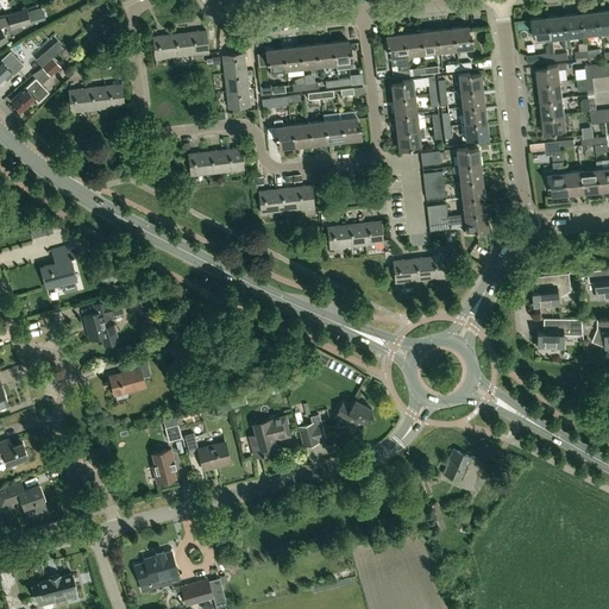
[(27,8),(7,13),(7,14),(10,23),(12,29),(31,23),(29,11),(27,8)]
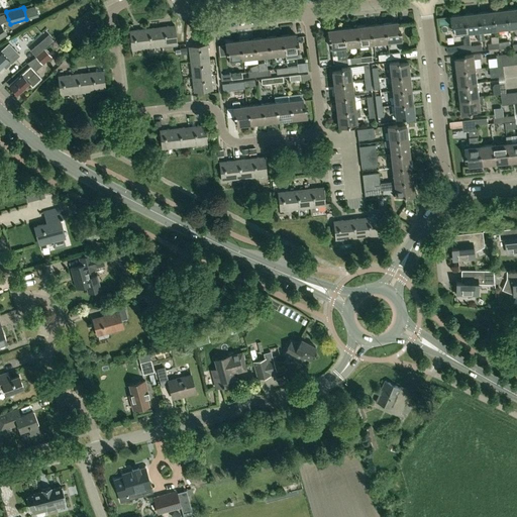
[(510,18),(511,27),(516,25),(516,7),(507,9),(508,18),(510,18)]
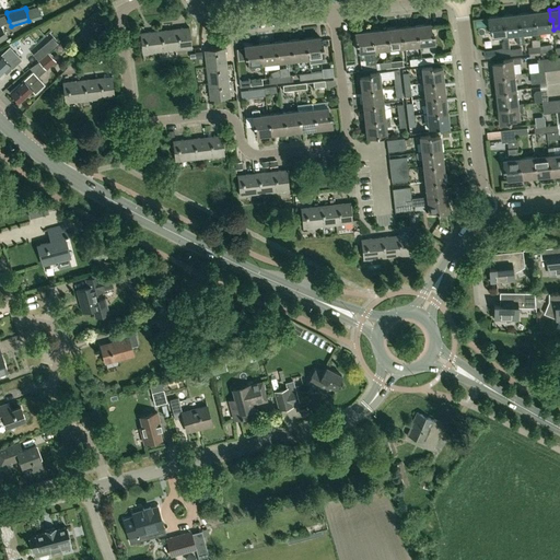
[(538,31),(553,30),(552,20),(550,20),(549,10),(534,11),(536,21),(537,21),(538,31)]
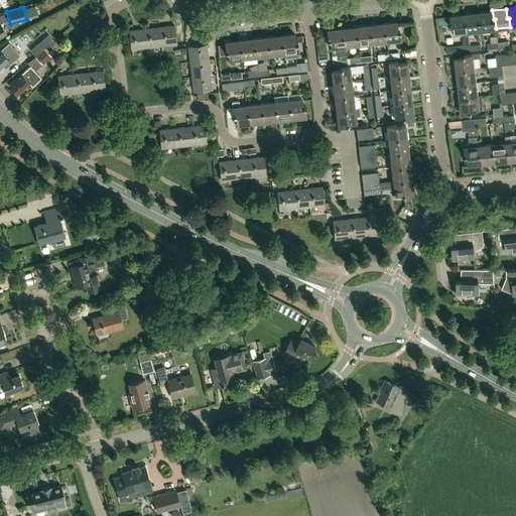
[(38,10),(27,15),(30,21),(41,15),(38,10)]
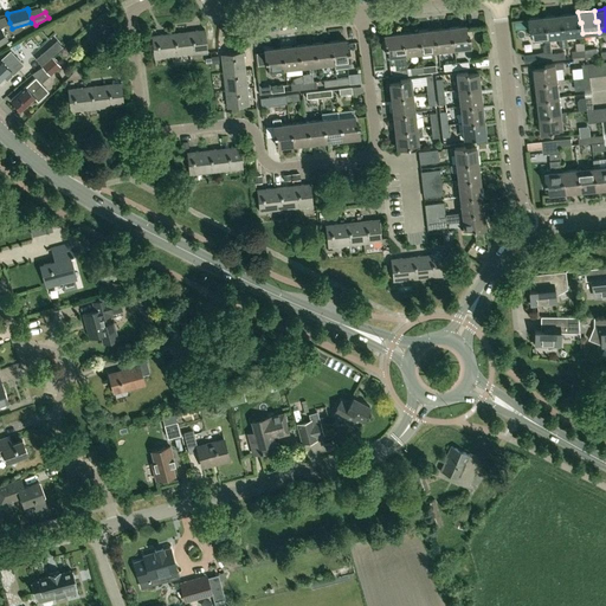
[(567,36),(582,33),(581,23),(580,23),(578,12),(562,14),(563,25),(566,25),(567,36)]
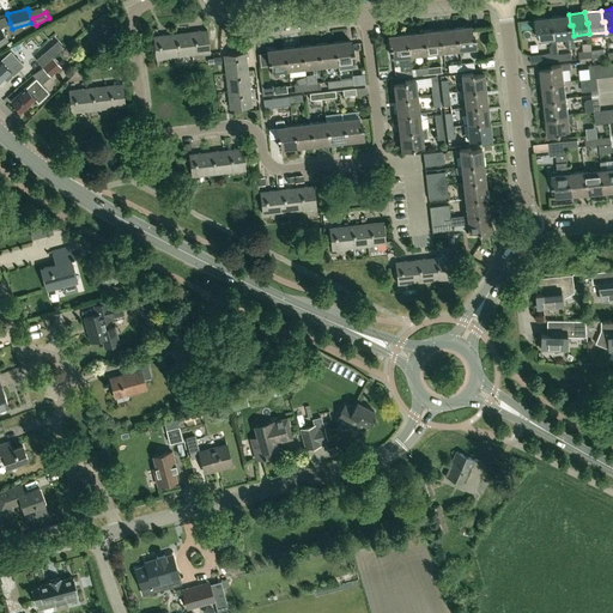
[(575,47),(574,36),(572,25),(570,25),(569,14),(552,16),(553,26),(556,26),(557,37),(565,37),(566,48),(575,47)]
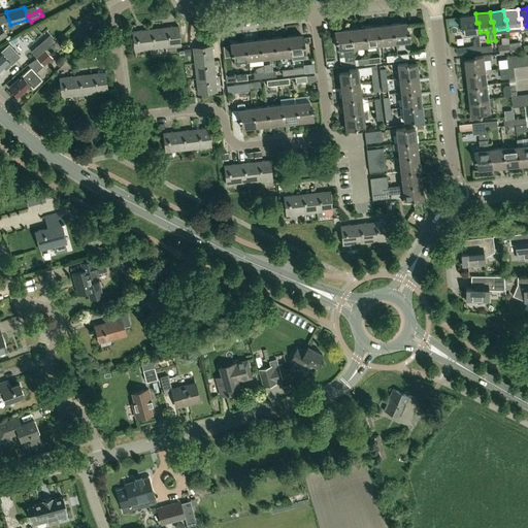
[(479,23),(476,23),(475,13),(461,15),(462,26),(464,26),(465,34),(474,33),(475,37),(473,39),(474,44),(470,45),(471,53),(482,52),(481,45),(482,45),(480,32),(479,23)]
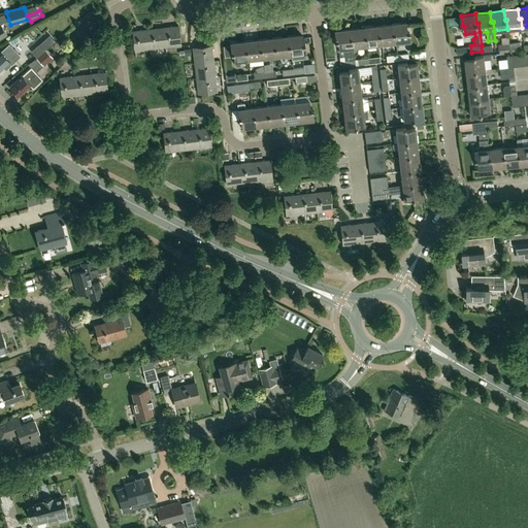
[(395,33),(396,42),(410,40),(409,30),(407,31),(406,22),(392,24),(393,33),(395,33)]
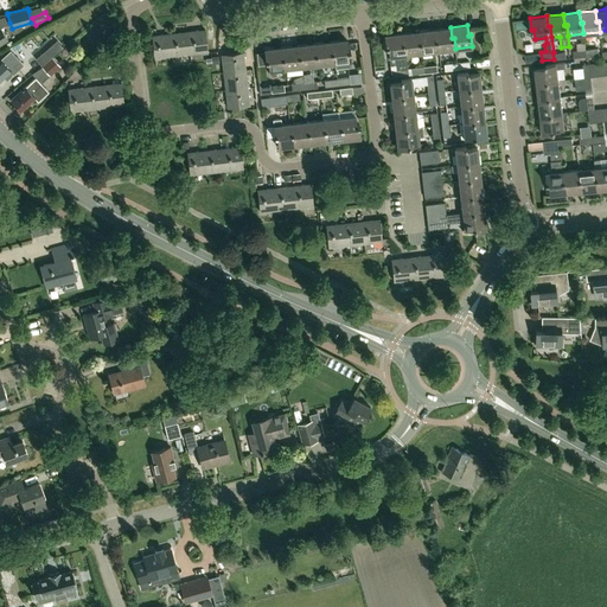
[(439,50),(455,49),(454,38),(452,38),(451,27),(433,29),(435,39),(438,39),(439,50)]
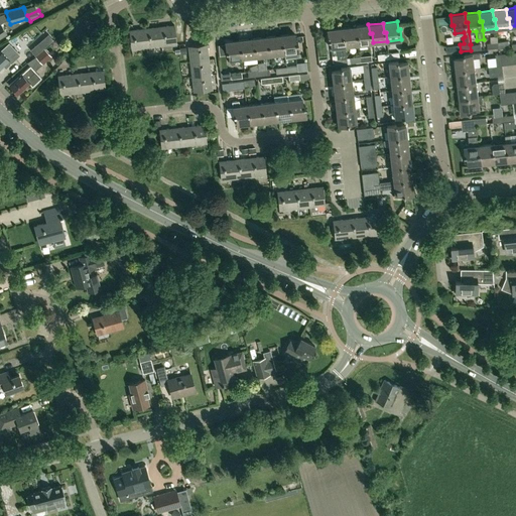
[(359,44),(373,42),(372,33),(370,33),(368,24),(355,26),(356,35),(358,35),(359,44)]
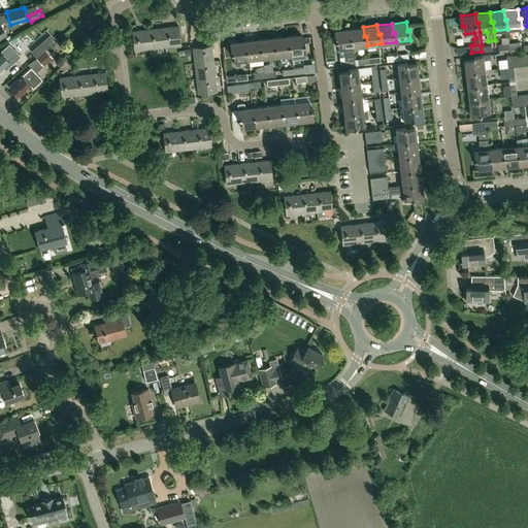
[(163,27),(165,45),(180,43),(178,26),(163,27)]
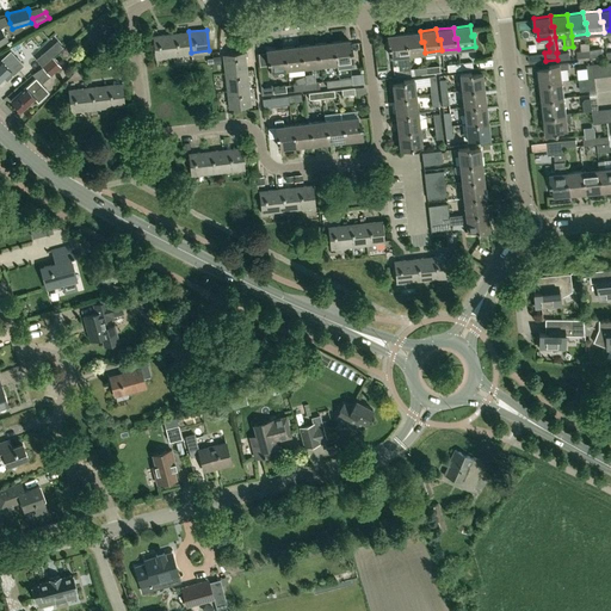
[(173,55),(191,53),(189,31),(171,34),(173,55)]
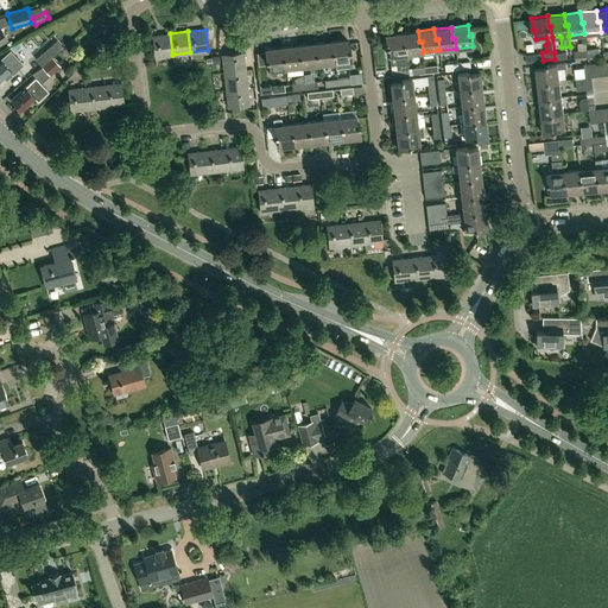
[(406,55),(423,52),(422,42),(419,42),(418,31),(401,33),(403,44),(405,44),(406,55)]
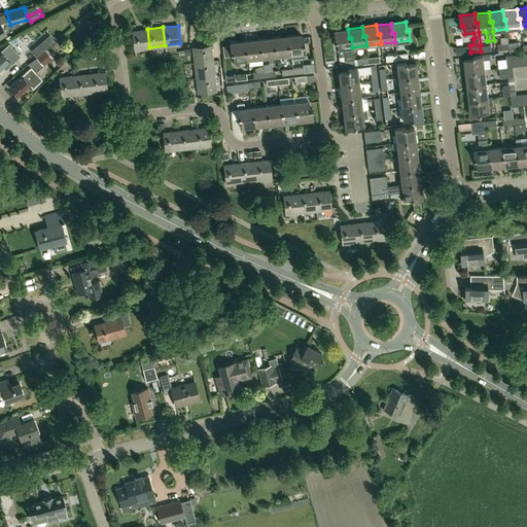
[(42,28),(34,31),(37,41),(45,38),(42,28)]
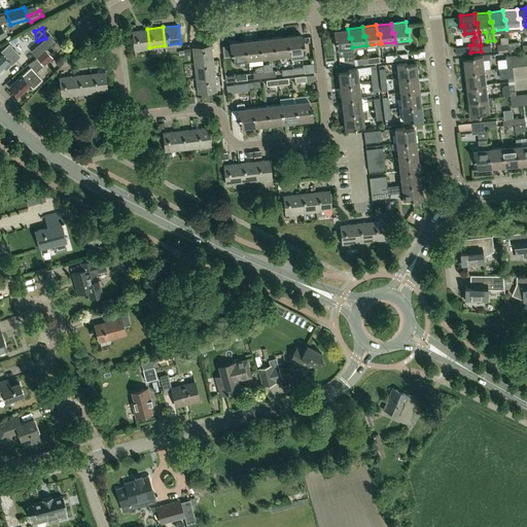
[(134,49),(149,47),(147,29),(131,31),(134,49)]
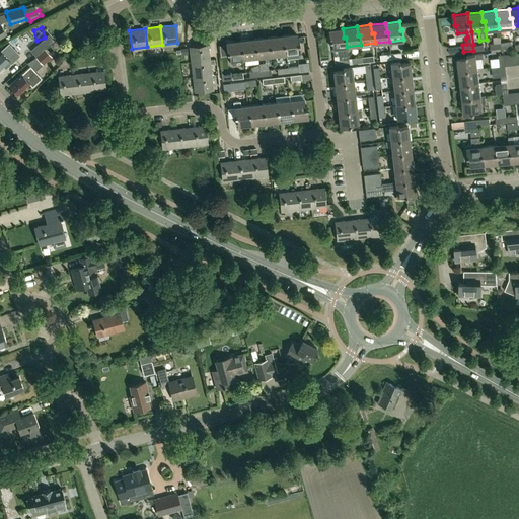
[(347,47),(346,38),(344,38),(343,28),(328,30),(329,40),(331,40),(332,48),(340,48),(341,59),(334,60),(335,66),(349,64),(347,47)]
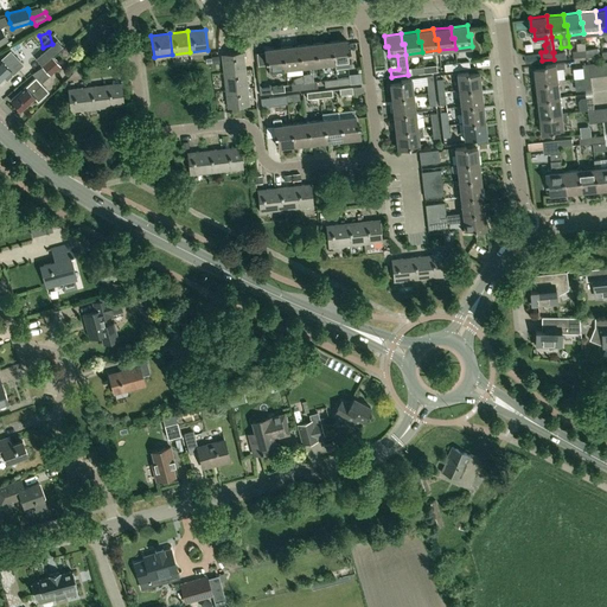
[(18,48),(23,57),(43,48),(38,38),(18,48)]
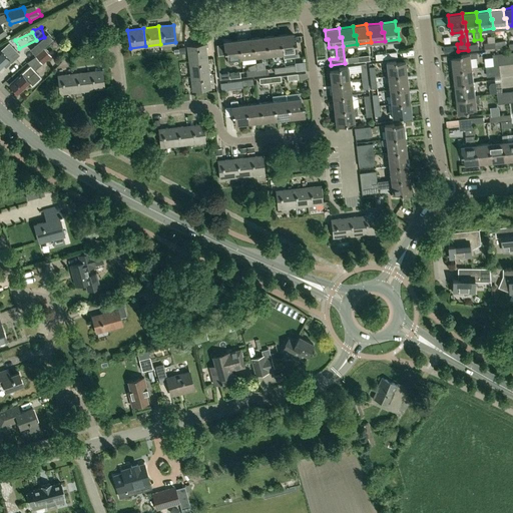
[(282,44),(283,52),(284,58),(298,56),(297,51),(298,51),(297,42),(294,42),(293,33),(279,34),(281,44),(282,44)]
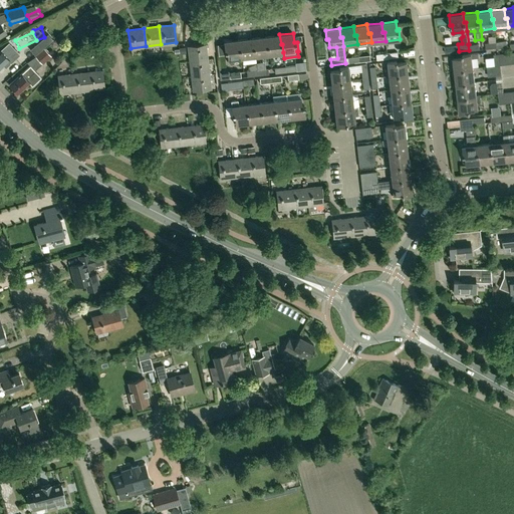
[(269,54),(283,52),(282,44),(281,44),(279,34),(265,36),(267,46),(268,45),(269,54)]
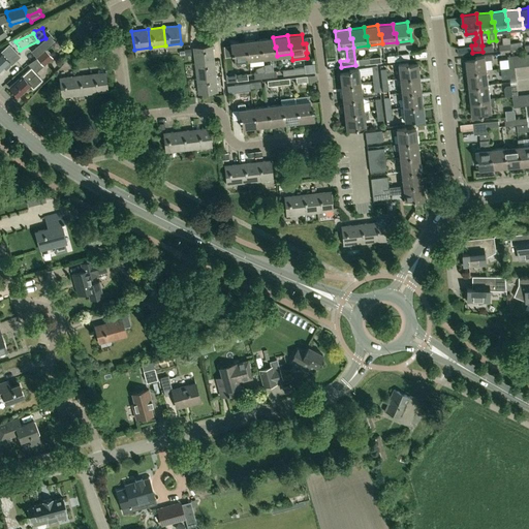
[(262,58),(277,56),(276,47),(275,48),(273,37),(259,39),(260,49),(261,49),(262,58)]
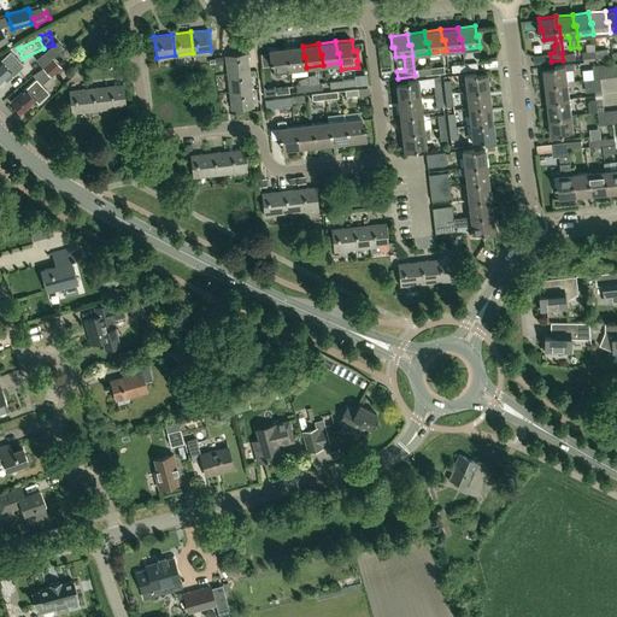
[(289,69),(306,68),(305,57),(304,57),(303,46),(286,47),(287,59),(288,59),(289,69)]
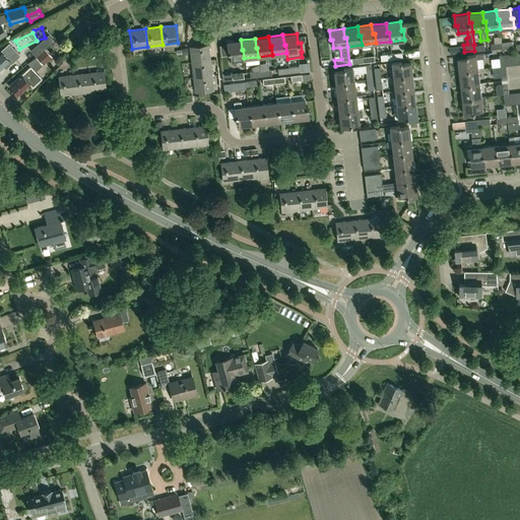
[(230,60),(244,58),(243,50),(242,50),(241,40),(225,42),(228,55),(230,55),(230,60)]
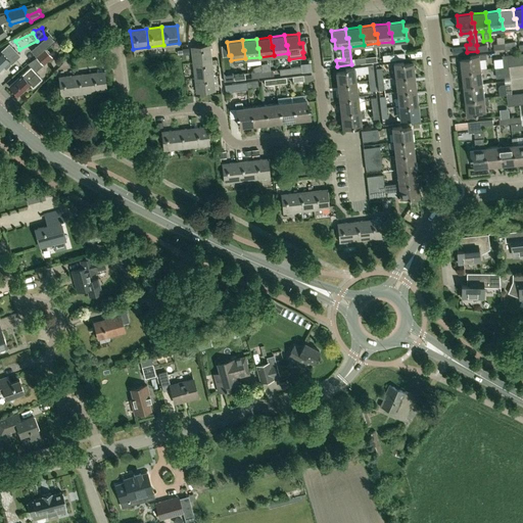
[(42,42),(32,51),(36,56),(45,49),(47,47),(42,42)]
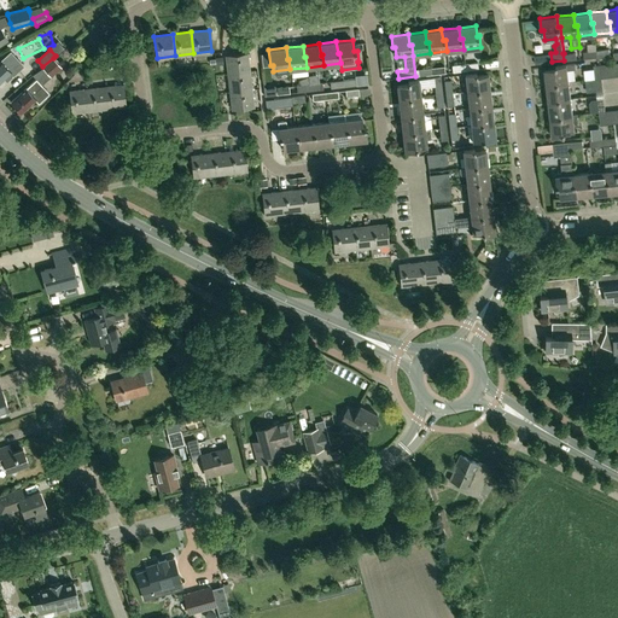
[(7,80),(23,64),(11,51),(1,59),(0,59),(0,81),(5,77),(7,80)]
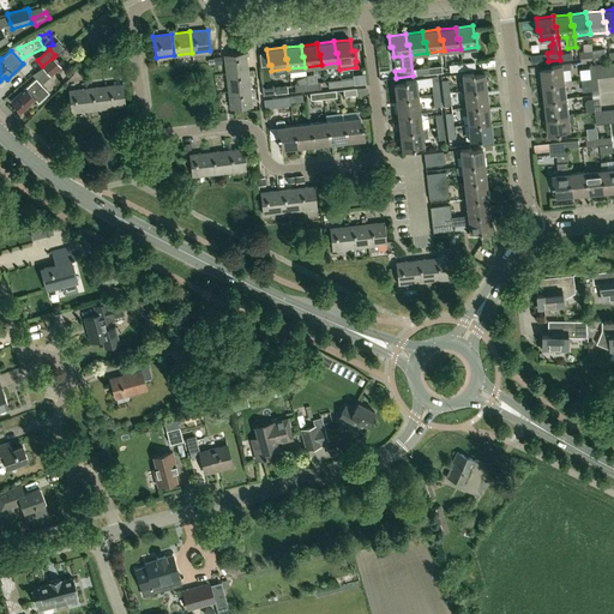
[(226,73),(248,70),(246,52),(224,54),(226,73)]
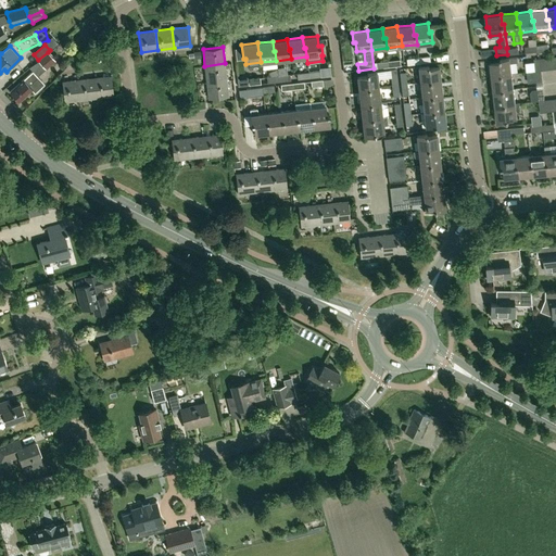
[(48,52),(38,61),(46,70),(55,61),(48,52)]
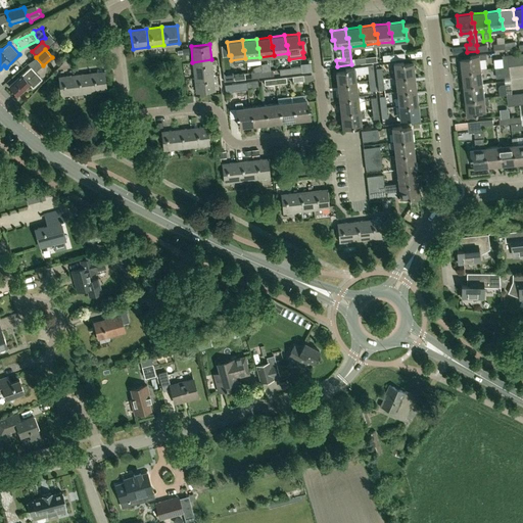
[(393,54),(394,59),(405,58),(416,58),(415,51),(403,52),(403,53),(393,54)]
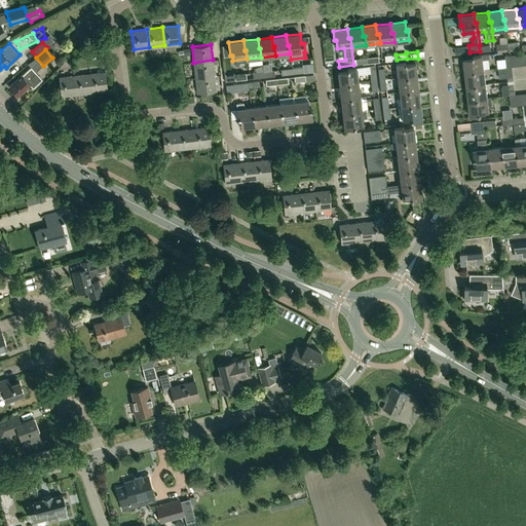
[(476,70),(485,69),(484,60),(490,59),(489,53),(483,54),(474,55),(474,58),(464,59),(466,73),(476,73),(476,70)]
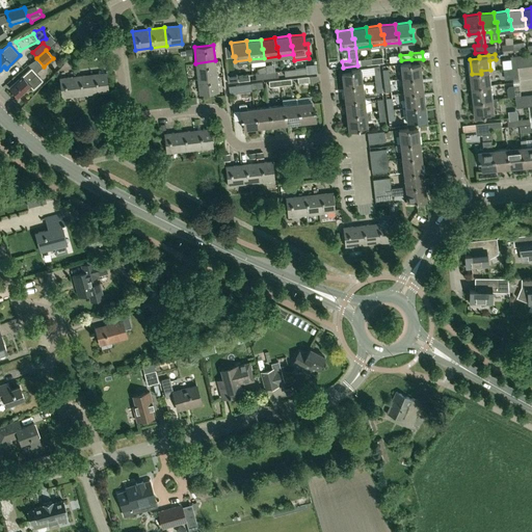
[(197,79),(217,76),(215,60),(195,63),(197,79)]
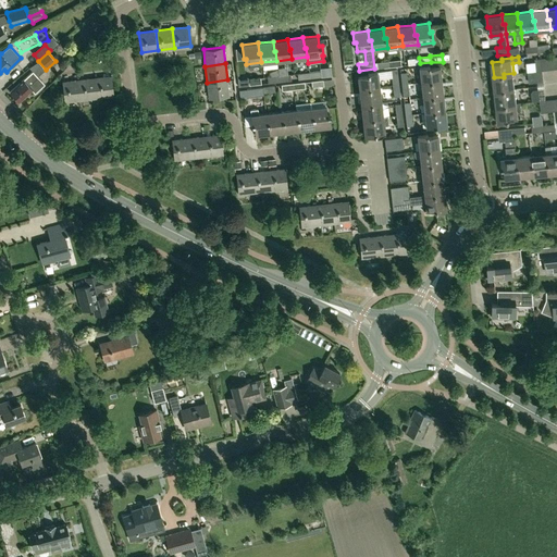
[(65,72),(71,77),(77,71),(72,65),(65,72)]
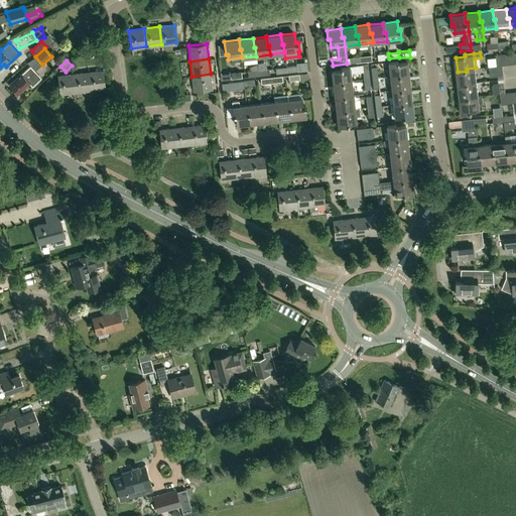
[(399,77),(409,76),(407,61),(398,62),(398,60),(389,61),(390,76),(399,75),(399,77)]
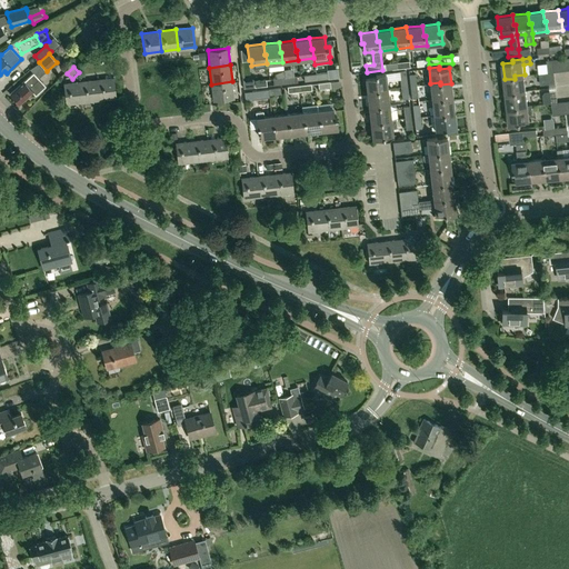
[(316,73),(317,80),(339,78),(338,70),(327,71),(327,72),(316,73)]
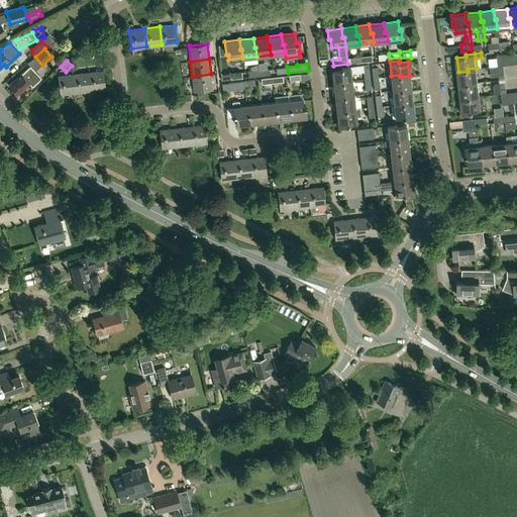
[(28,66),(9,84),(18,93),(29,83),(32,86),(41,78),(35,71),(30,65),(28,66)]
